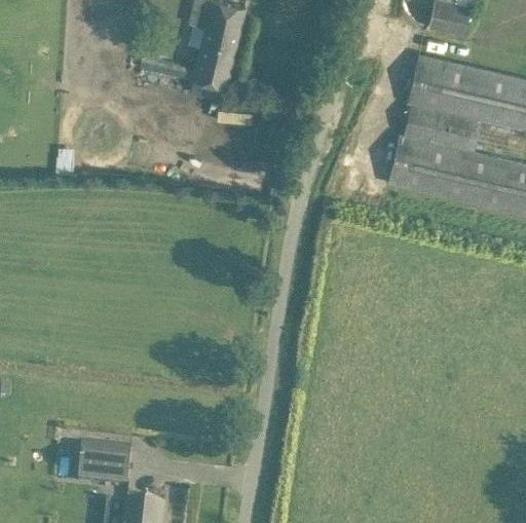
[(193,0),(188,24),(205,28),(192,80),(226,88),(246,8),(213,0),(193,0)]
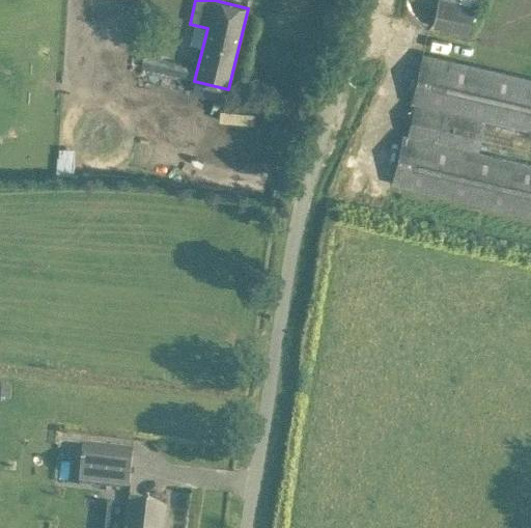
[(475,8),(439,0),(432,29),(469,37),(475,8)]
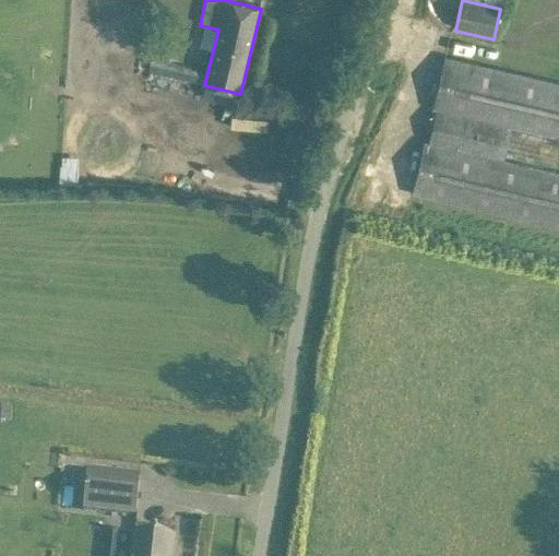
[(425,144),(413,194),(433,200),(558,229),(558,173),(503,161),(511,129),(558,140),(558,85),(465,63),(444,59),(432,110),(437,111),(428,145),(425,144)]
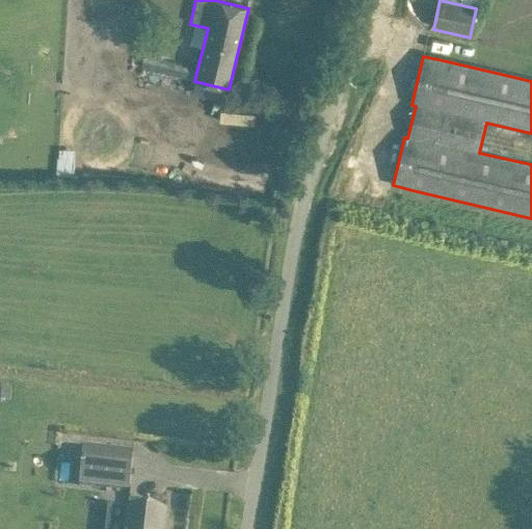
[(79,488),(108,492),(129,494),(133,457),(83,451),(79,488)]
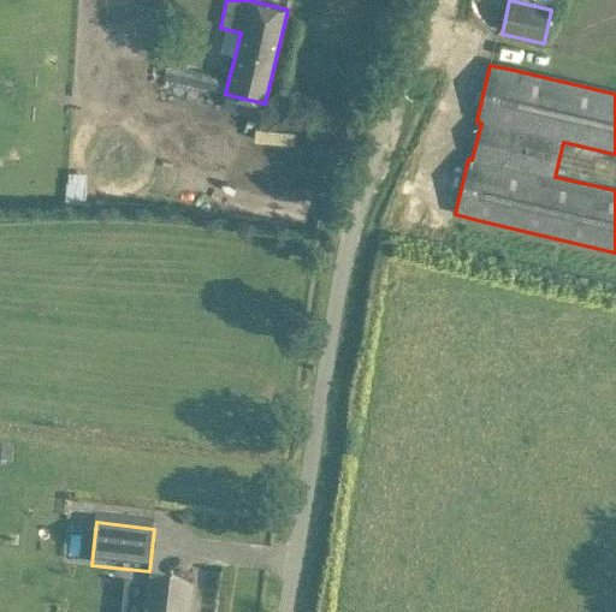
[(147,592),(144,611),(190,611),(193,596),(147,592)]
